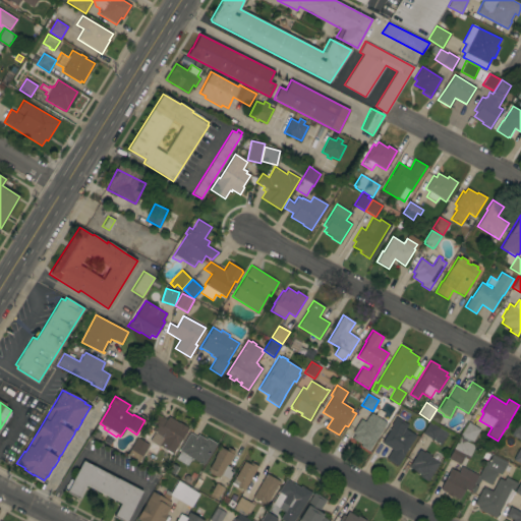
[(178,422),(179,422),(188,428),(172,454),(160,446),(159,447),(150,441),(155,432),(152,430),(156,424),(150,421),(155,412),(166,419),(168,416),(178,422)]
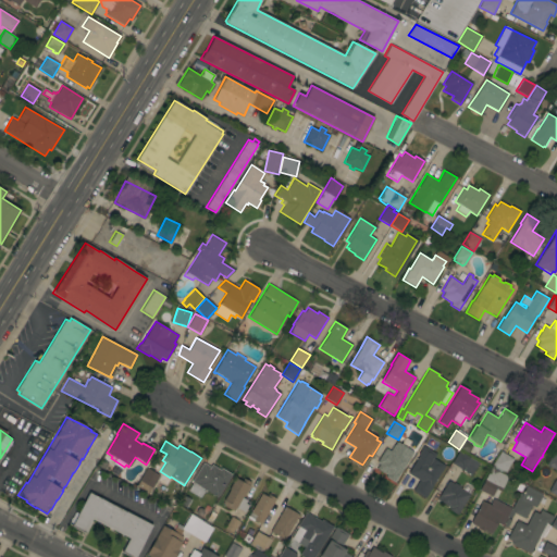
[(394,482),(385,477),(386,474),(376,469),(379,463),(376,462),(385,448),(390,452),(396,441),(413,452),(394,482)]
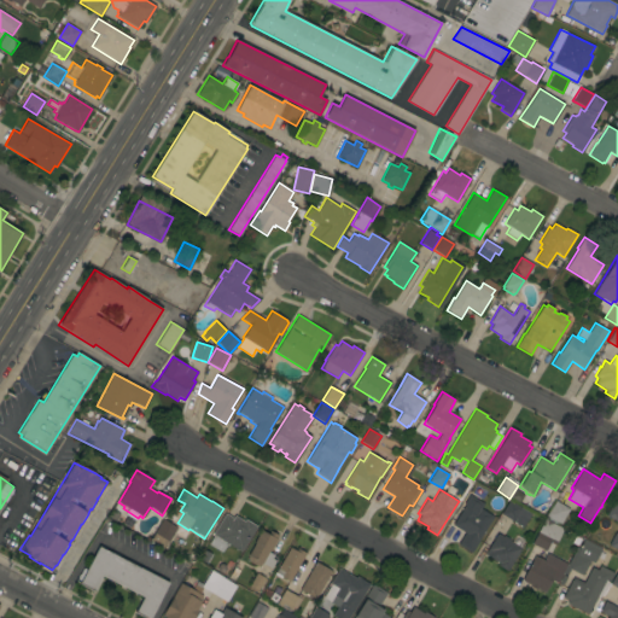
[(617,491),(617,522),(606,516),(617,491)]
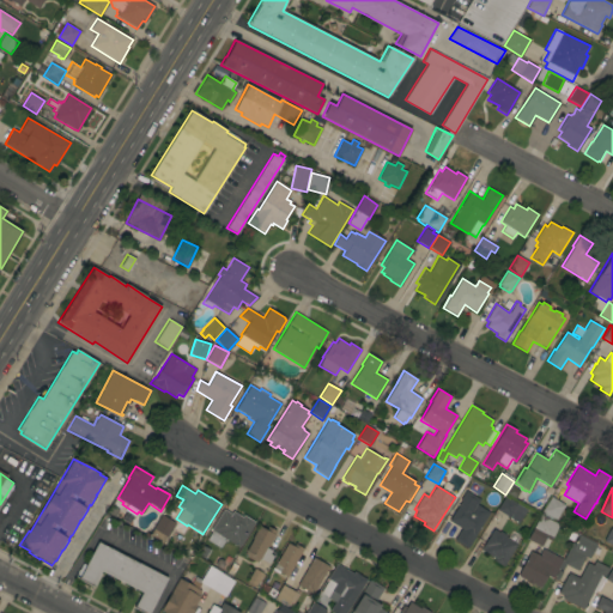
[(474,535),(475,536),(467,548),(454,540),(461,528),(449,521),(460,503),(460,499),(466,491),(480,499),(477,504),(489,513),(474,535)]
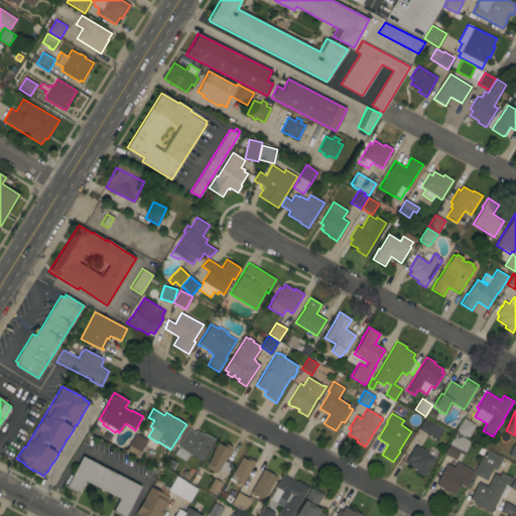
[(436,440),(427,434),(426,435),(418,430),(419,429),(418,429),(425,417),(443,429),(436,440)]
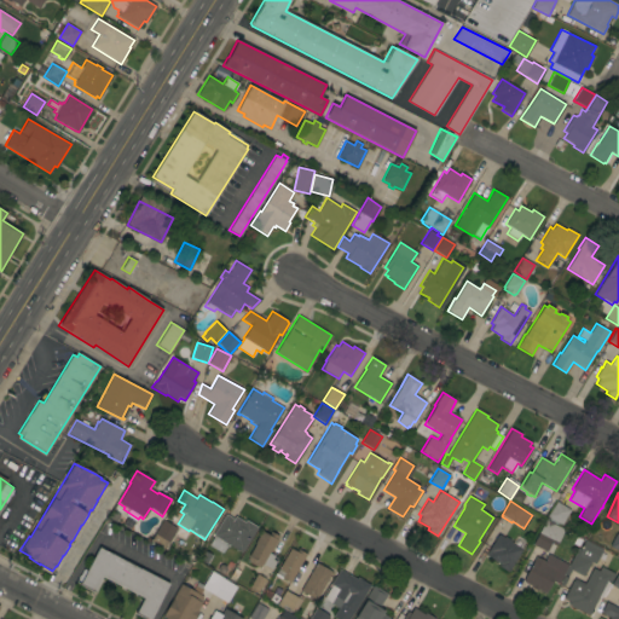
[(577,514),(570,525),(563,521),(561,526),(559,525),(559,526),(545,518),(556,502),(577,514)]
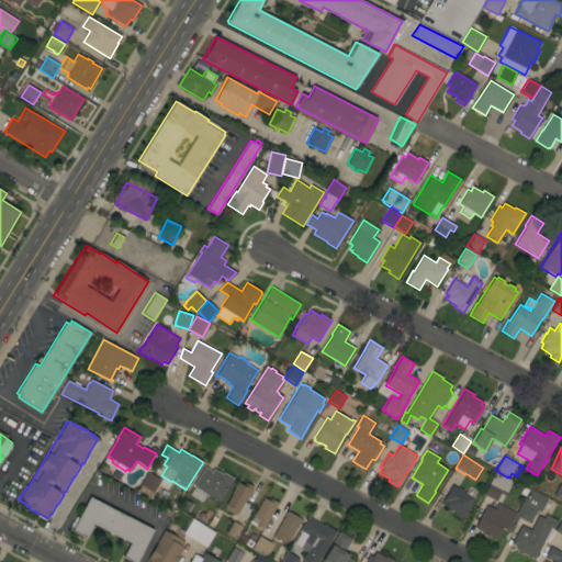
[(220,502),(193,486),(204,467),(212,471),(213,469),(222,474),(223,472),(233,479),(220,502)]
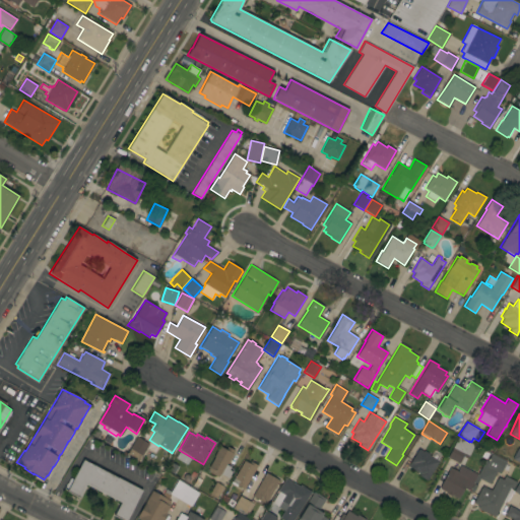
[(148,444),(141,456),(138,460),(127,454),(130,449),(137,437),(148,444)]
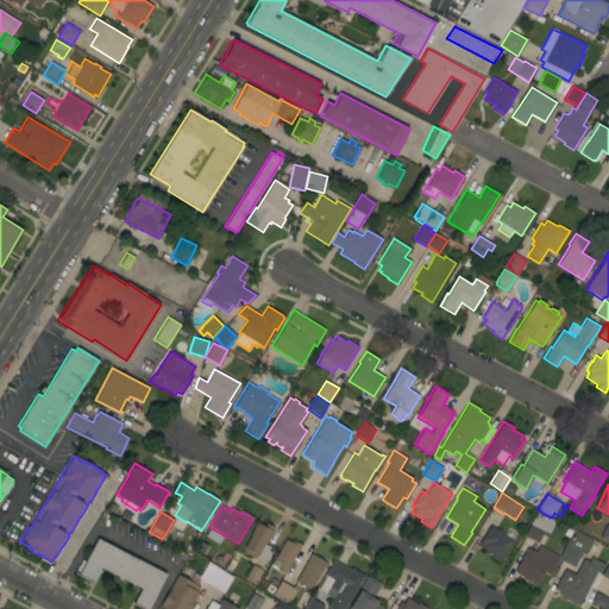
[(537,512),(556,521),(547,537),(542,534),(538,544),(523,535),(537,512)]
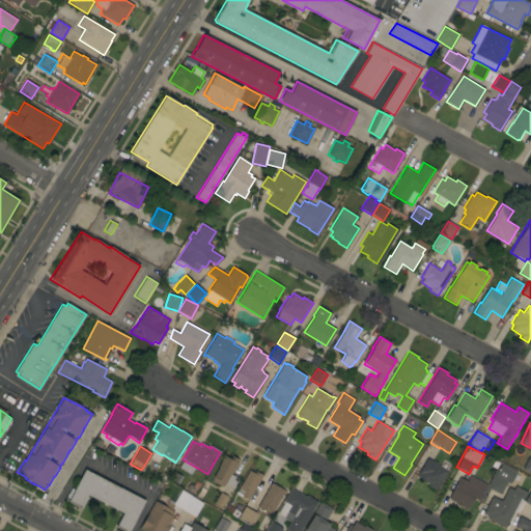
[(212,481),(213,477),(219,467),(218,466),(224,455),(230,458),(231,455),(239,459),(238,463),(231,474),(231,473),(230,474),(238,478),(233,488),(224,483),(223,487),(212,481)]
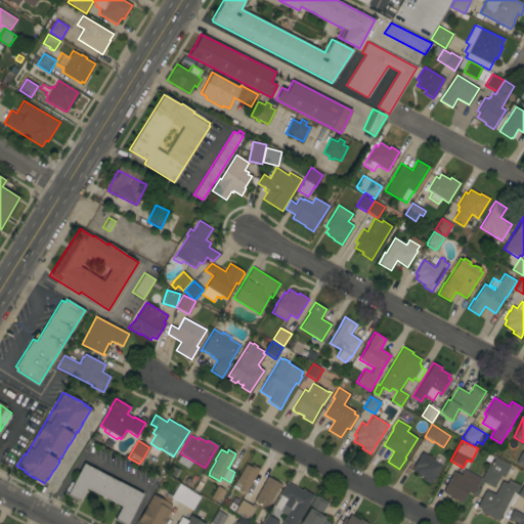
[(515,464),(523,466),(523,452),(520,451),(515,464)]
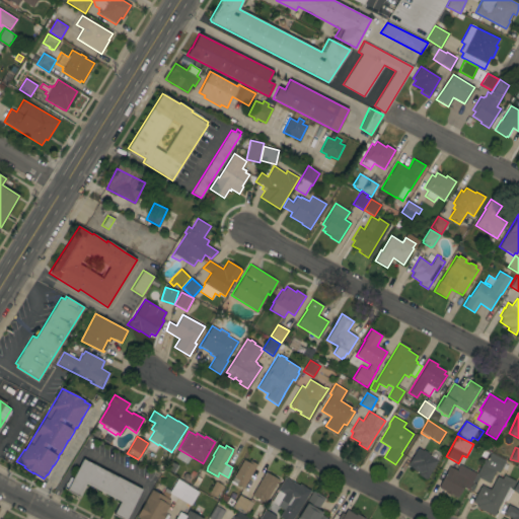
[(418,448),(423,450),(423,449),(428,453),(438,460),(426,479),(418,474),(419,472),(406,465),(418,448)]
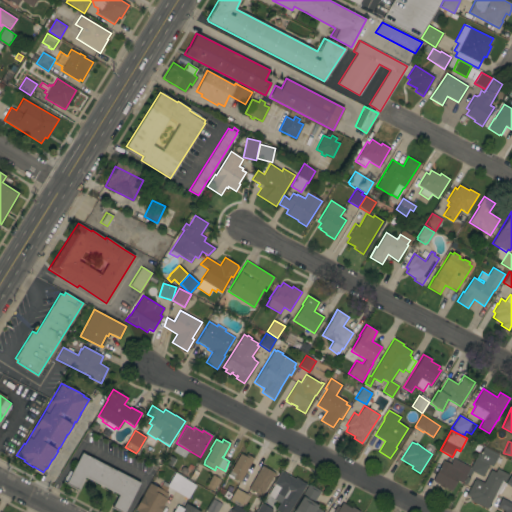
[(478,453),(480,454),(484,446),(498,454),(492,466),(488,464),(482,477),(472,471),(469,476),(467,475),(478,453)]
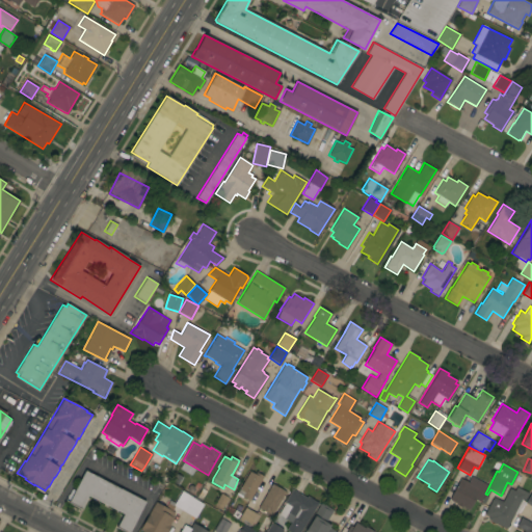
[(126,531),(116,528),(123,513),(87,496),(80,509),(69,503),(70,503),(64,500),(68,494),(69,495),(72,489),(74,490),(85,470),(145,502),(129,531),(126,531)]
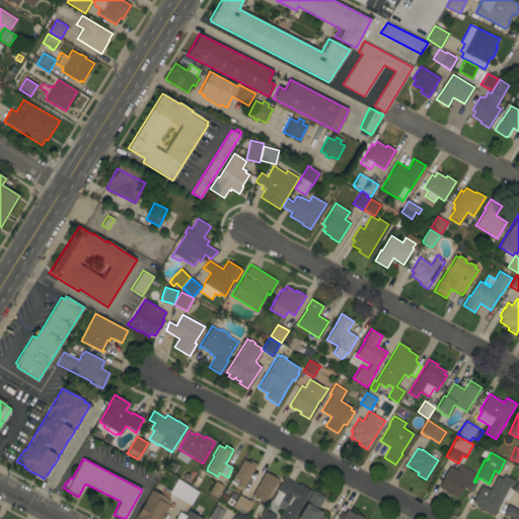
[(242,489),(236,485),(236,486),(230,482),(243,460),(248,462),(249,460),(256,464),(242,489)]
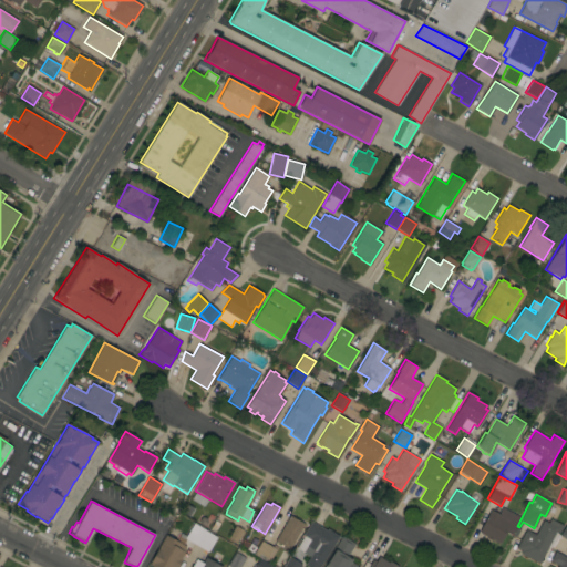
[(189,516),(182,512),(186,504),(194,508),(189,516)]
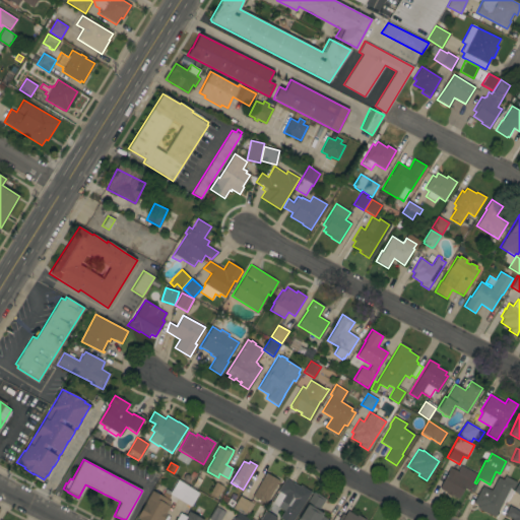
[(450,467),(457,471),(460,465),(477,474),(469,491),(464,488),(458,499),(452,495),(451,496),(445,493),(445,492),(439,489),(450,467)]
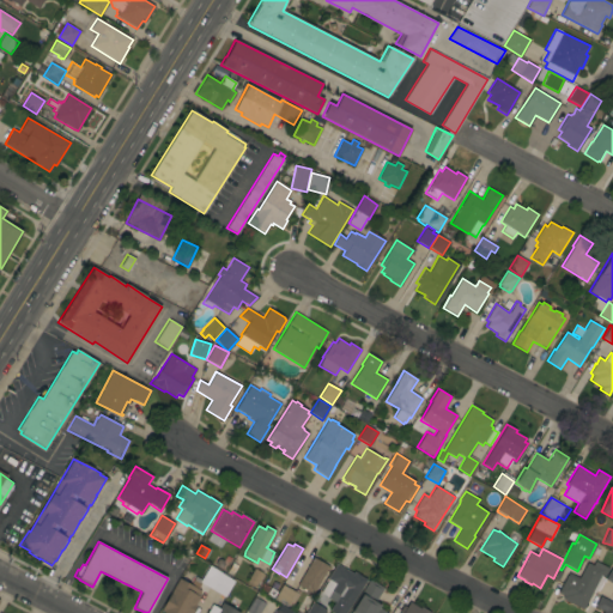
[(216,554),(228,563),(223,571),(210,563),(216,554)]
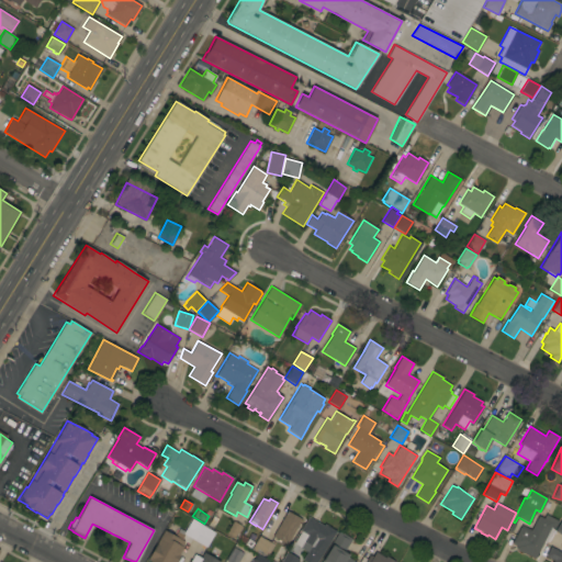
[(287,510),(301,519),(287,544),(272,537),(287,510)]
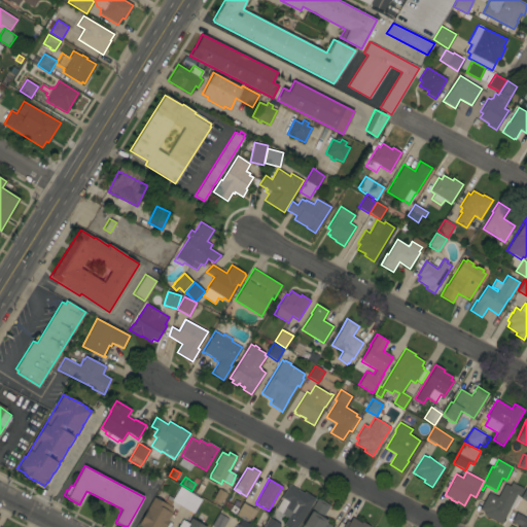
[(489,492),(498,497),(504,484),(510,486),(512,483),(524,488),(520,495),(517,494),(516,494),(519,496),(511,511),(508,510),(501,524),(483,515),(484,512),(480,510),(489,492)]
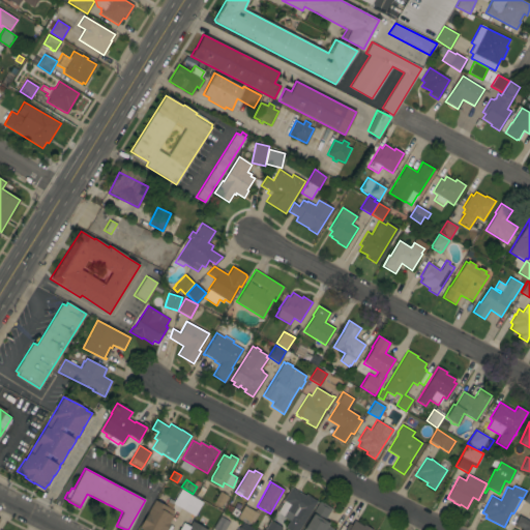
[(298,529),(288,529),(285,528),(289,521),(283,517),(287,510),(286,510),(290,504),(283,500),(291,487),(305,496),(305,494),(317,501),(298,529)]
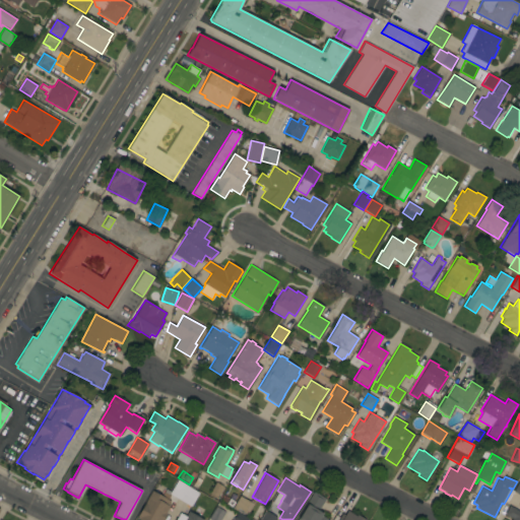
[(170,494),(178,479),(188,485),(188,486),(198,493),(190,507),(170,494)]
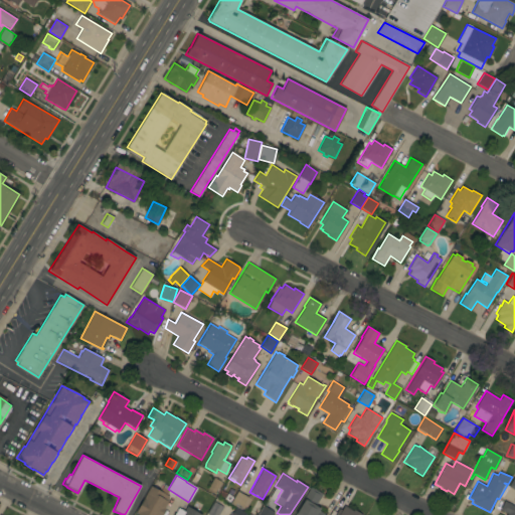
[(206,489),(213,477),(221,481),(214,494),(206,489)]
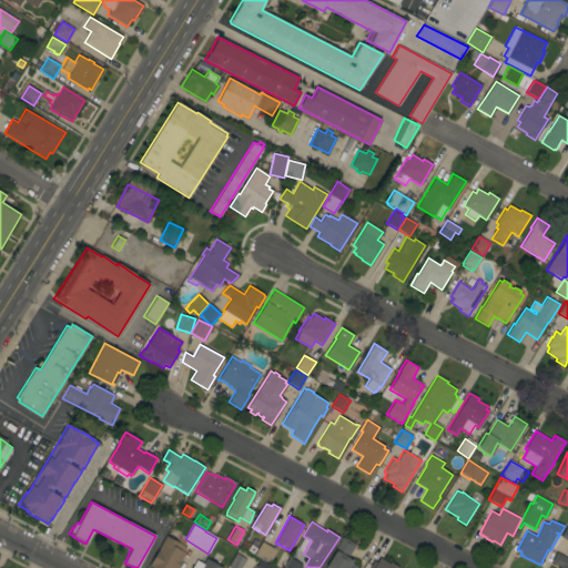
[(152,567),(149,566),(165,536),(176,541),(179,537),(185,541),(183,546),(186,547),(183,553),(185,553),(181,560),(182,561),(178,567),(152,567)]
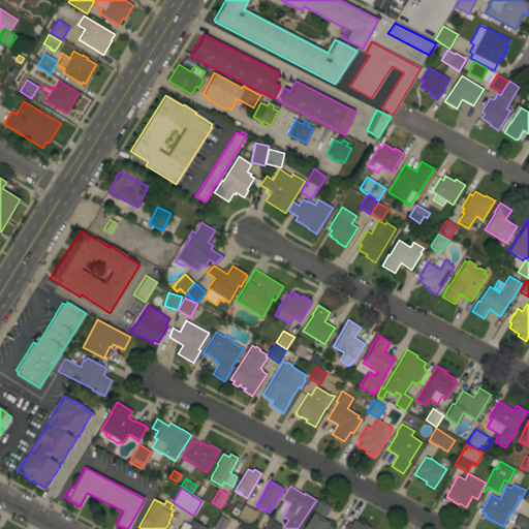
[(302,528),(312,512),(311,511),(319,499),(331,507),(323,519),(329,522),(328,525),(335,528),(302,528)]
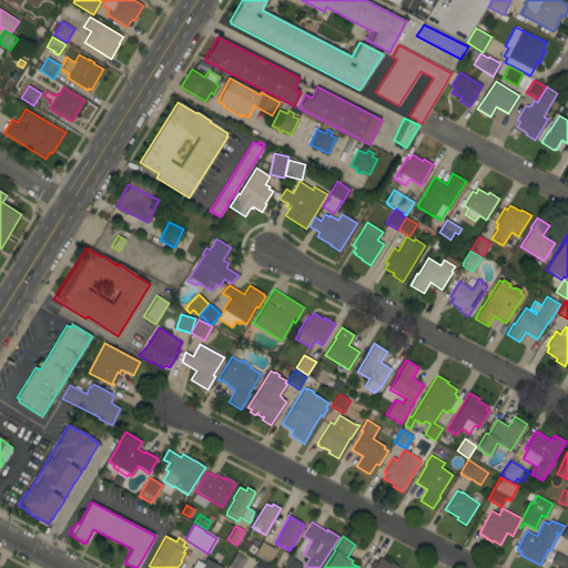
[(254,555),(262,541),(273,548),(274,546),(277,548),(270,563),(266,560),(266,561),(254,555)]
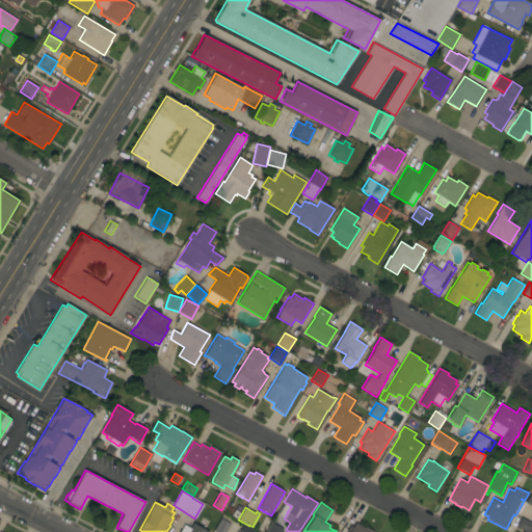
[(221,515),(232,521),(225,531),(220,531),(215,529),(221,515)]
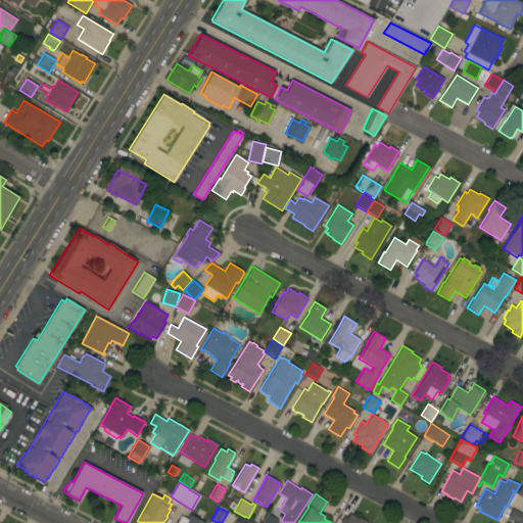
[(522,522),(513,522),(515,521),(508,517),(512,509),(522,514),(522,522)]
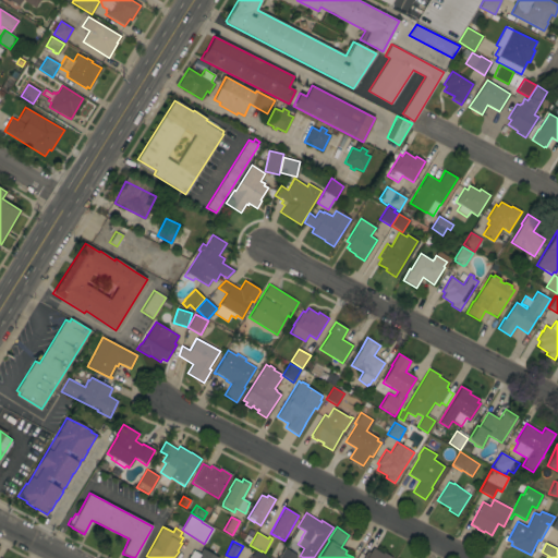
[(294,557),(277,557),(284,547),(296,555),(294,557)]
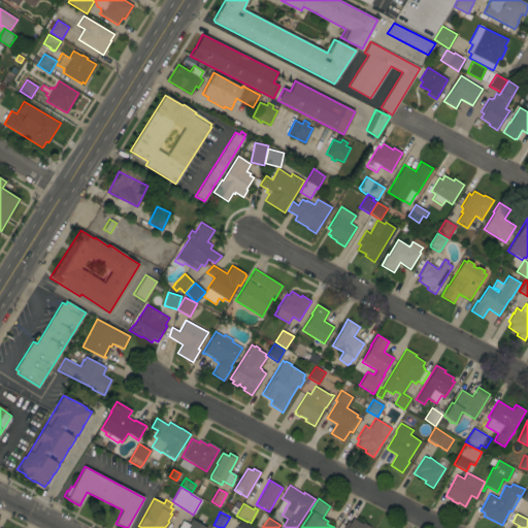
[(177,527),(183,521),(188,524),(191,519),(206,527),(177,527)]
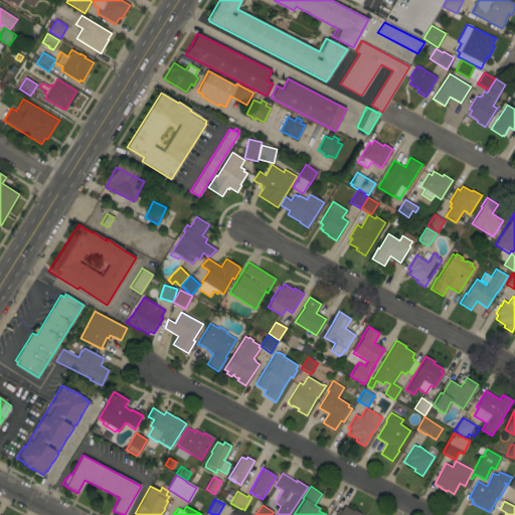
[(334,514),(339,508),(341,510),(344,506),(353,511),(354,509),(362,514),(334,514)]
